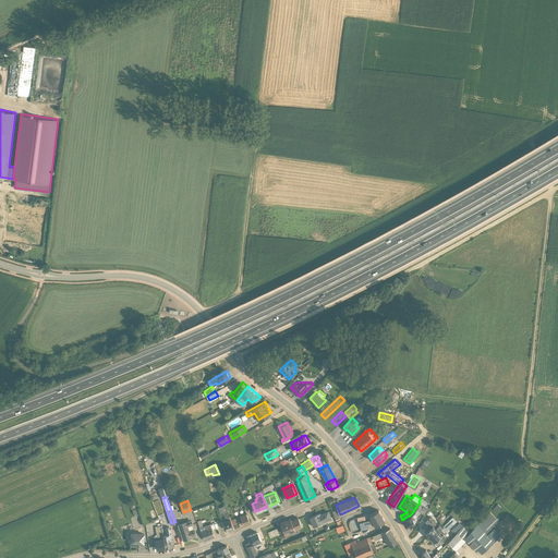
[(424,513),(428,507),(421,501),(411,514),(402,520),(403,522),(404,522),(407,525),(410,524),(410,525),(415,522),(415,521),(416,518),(415,517),(420,510),(424,513)]
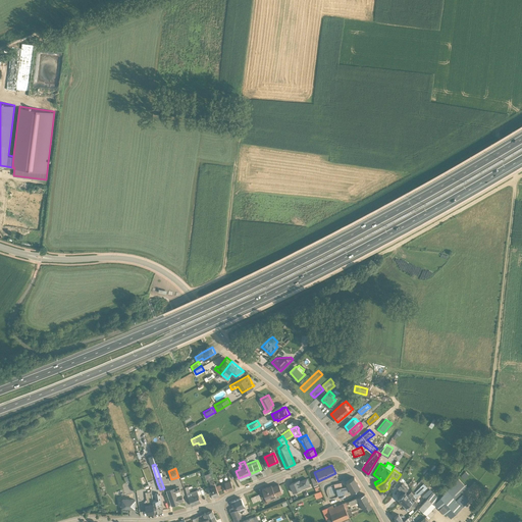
[(212,491),(213,496),(218,493),(219,492),(211,471),(204,473),(206,478),(208,477),(209,479),(211,482),(209,483),(210,485),(208,486),(210,491),(212,491)]
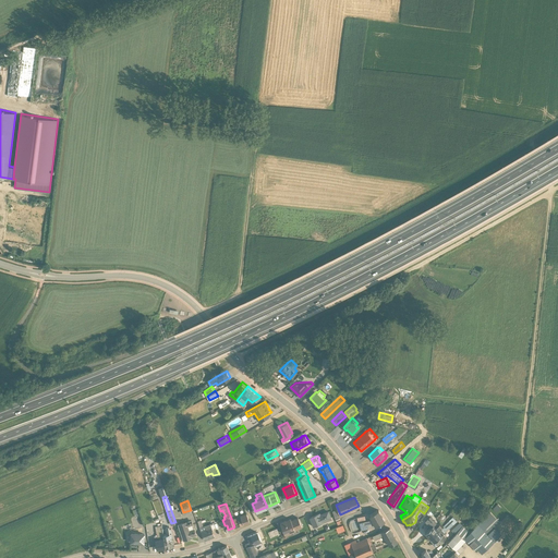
[(177,507),(171,509),(173,516),(181,513),(180,509),(178,510),(177,507)]
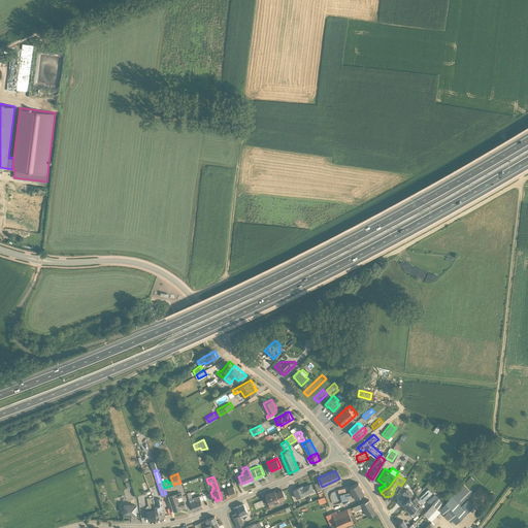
[(296,497),(314,490),(310,482),(303,485),(303,484),(293,488),(296,497)]
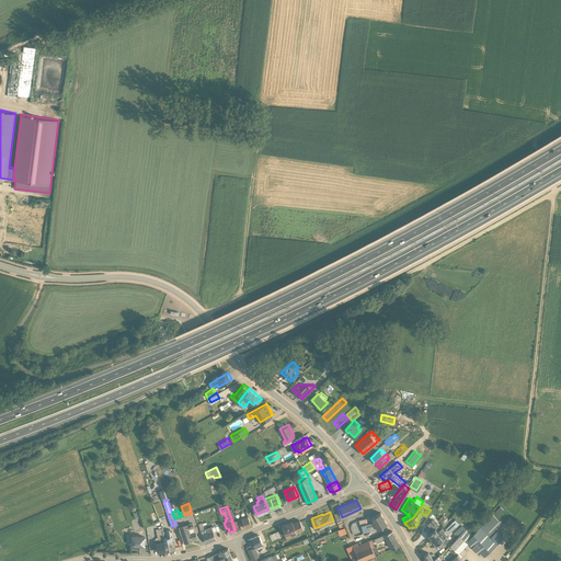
[(377,528),(387,523),(380,512),(370,517),(373,521),(362,524),(363,531),(374,529),(377,527),(377,528)]
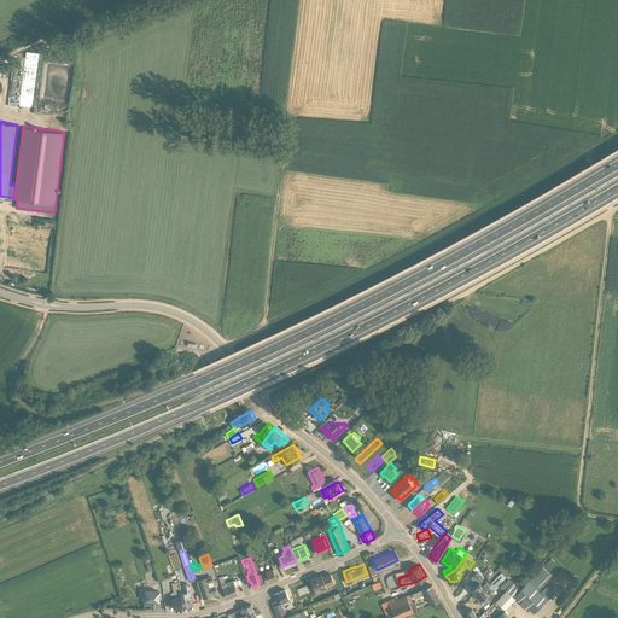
[(501,570),(505,566),(501,564),(494,572),(488,566),(483,571),(488,577),(485,581),(476,571),(471,576),(477,583),(471,589),(477,595),(501,570)]
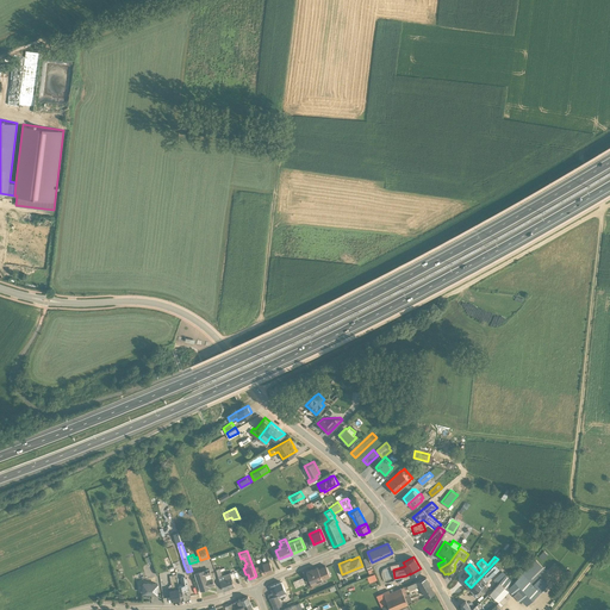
[(505,573),(489,591),(498,601),(509,589),(520,602),(522,599),(527,603),(548,583),(541,576),(547,568),(534,556),(514,579),(505,573)]
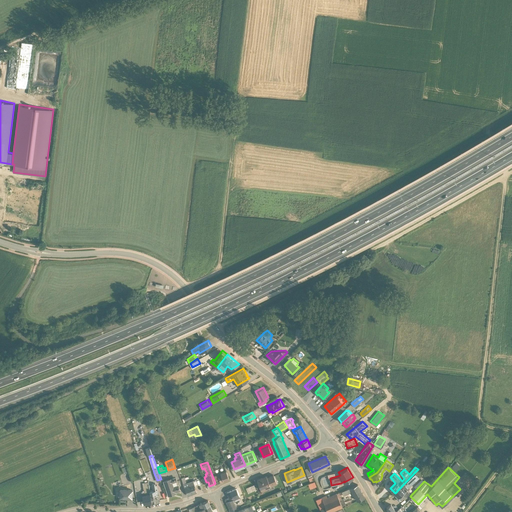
[(220,481),(229,477),(226,469),(217,473),(212,475),(214,479),(219,477),(220,481)]
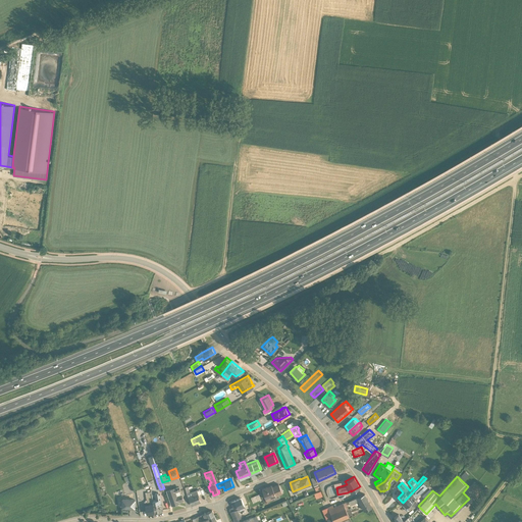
[(415,498),(428,486),(423,481),(403,503),(406,506),(405,508),(407,509),(409,509),(417,501),(415,498)]
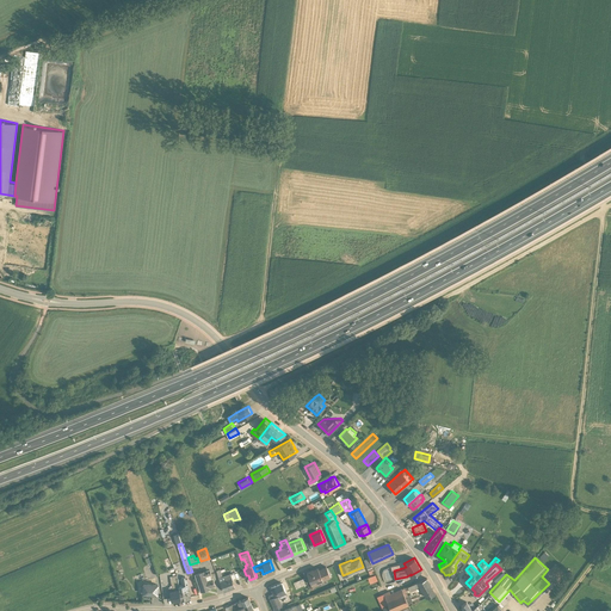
[(313,585),(319,582),(319,580),(331,575),(326,565),(319,568),(318,566),(307,571),(313,585)]
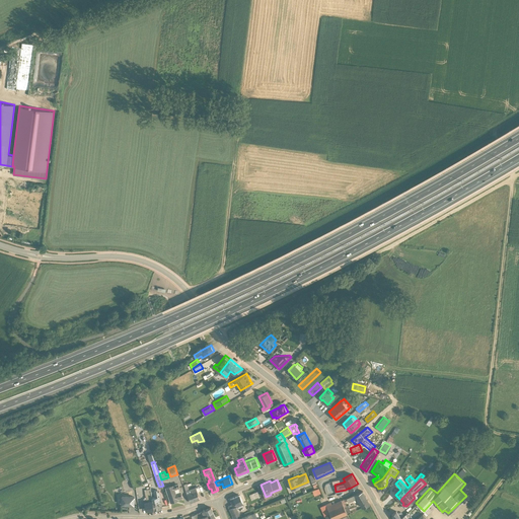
[(178,498),(183,496),(180,489),(179,489),(179,487),(180,487),(178,482),(165,486),(170,501),(179,498),(178,498)]
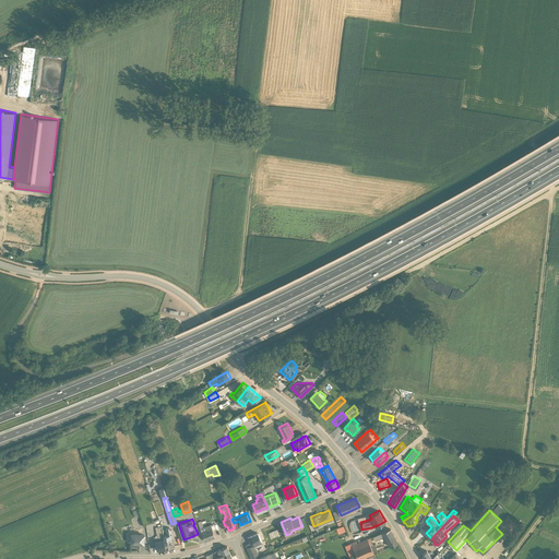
[(215,526),(214,522),(200,526),(205,539),(214,536),(213,532),(214,531),(212,527),(215,526)]
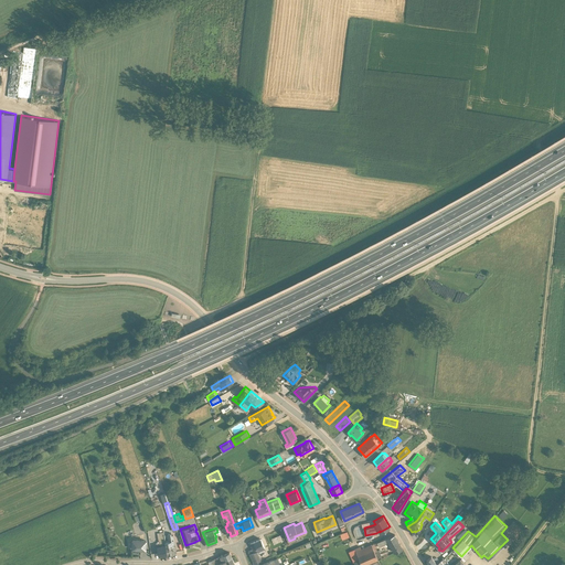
[(157,544),(159,554),(168,553),(163,531),(163,530),(157,531),(158,537),(159,537),(159,540),(158,540),(158,542),(159,542),(159,543),(157,544)]
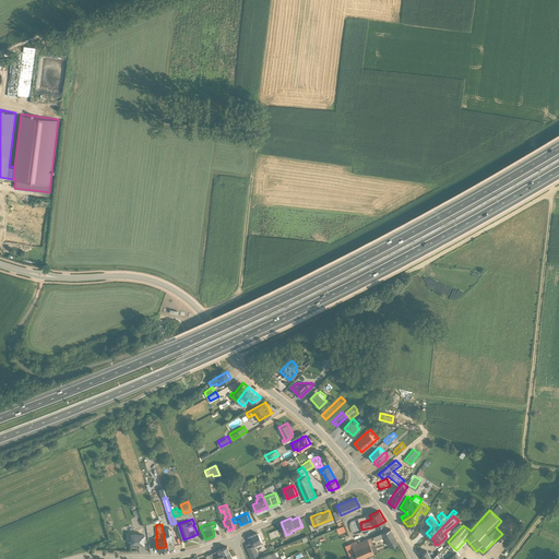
[(170,527),(169,526),(166,526),(167,533),(164,533),(166,547),(175,546),(173,530),(171,530),(171,527),(170,527)]
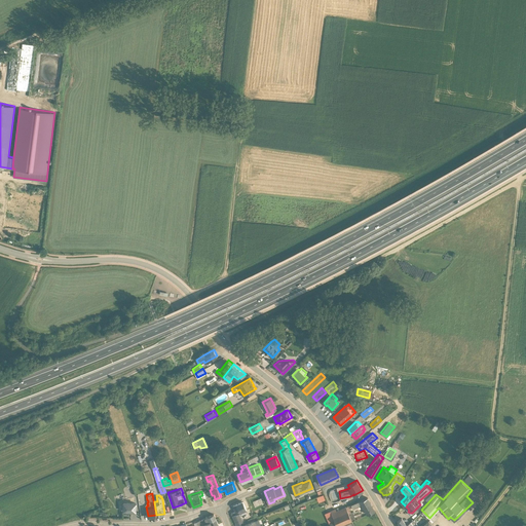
[(260,496),(251,500),(253,505),(262,501),(260,496)]
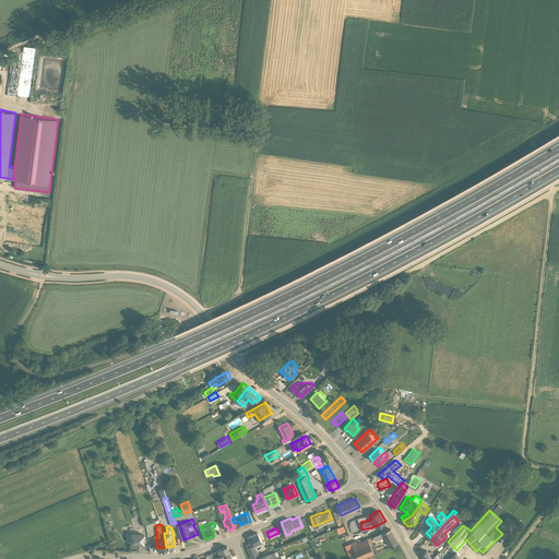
[(390,545),(399,542),(390,527),(368,537),(373,551),(378,549),(375,543),(372,543),(371,539),(373,537),(375,540),(382,537),(383,538),(385,537),(390,545)]
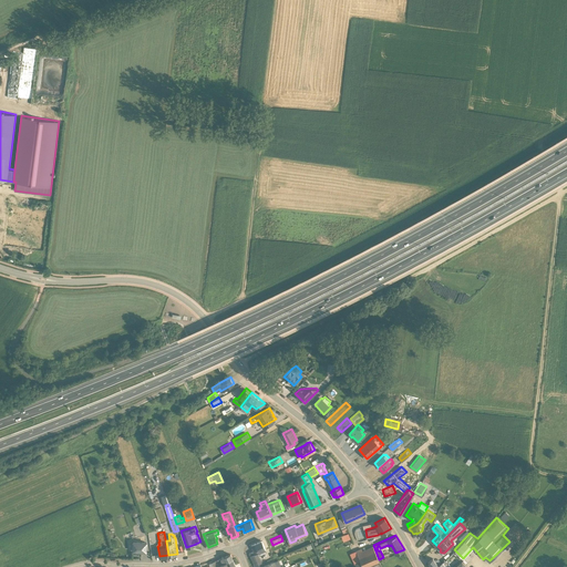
[(146,540),(133,539),(133,550),(146,550),(146,540)]
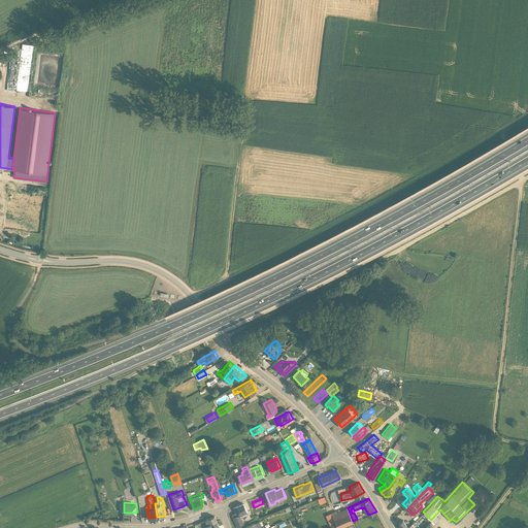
[(248,510),(243,502),(234,506),(236,512),(232,514),(237,525),(244,522),(242,516),(249,513),(248,510)]
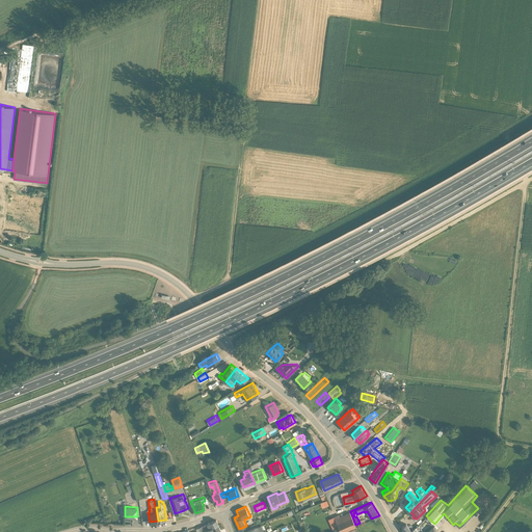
[(355,525),(350,511),(348,511),(340,515),(339,513),(334,515),(331,517),(333,522),(336,521),(338,526),(336,527),(333,528),(335,531),(338,531),(341,531),(355,525)]
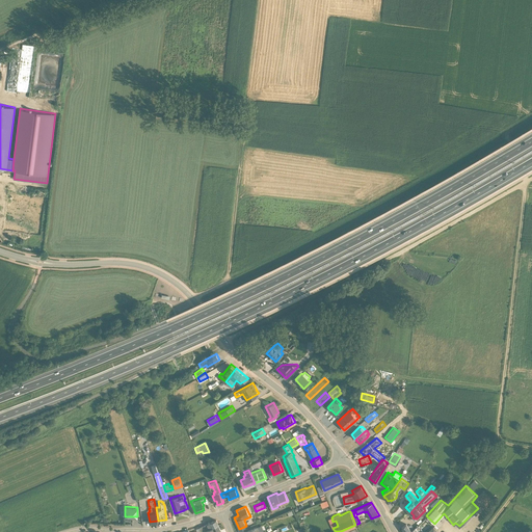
[(216,519),(198,526),(201,531),(218,524),(216,519)]
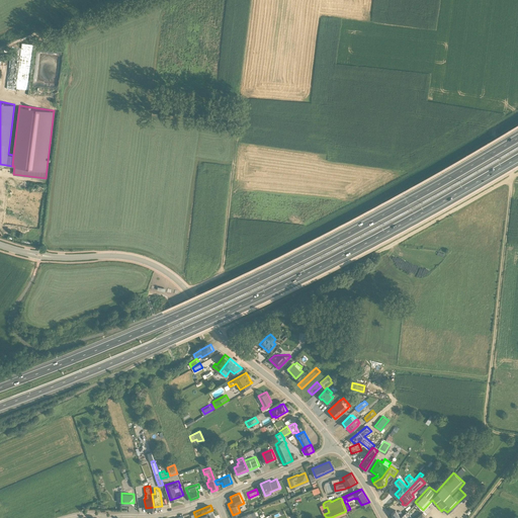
[(396,509),(391,512),(395,517),(408,517),(404,512),(401,515),(396,509)]
